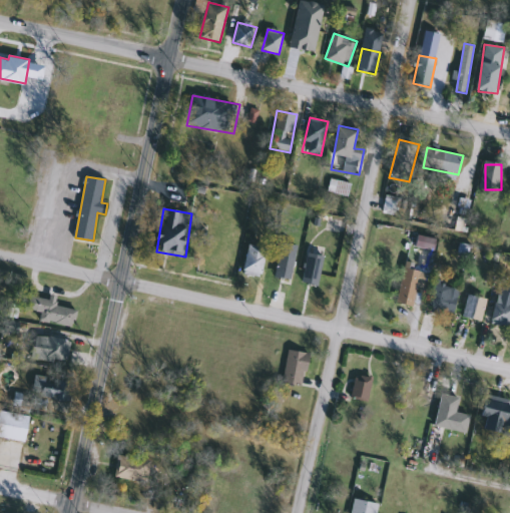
[(294,279),(276,278),(280,243),(297,245),(294,279)]
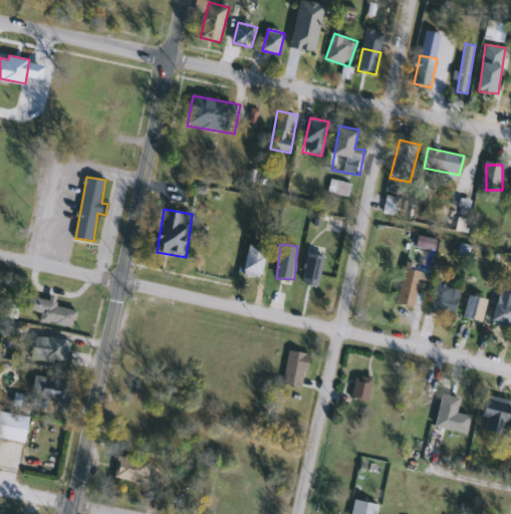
[(268,250),(261,277),(243,273),(251,245),(268,250)]
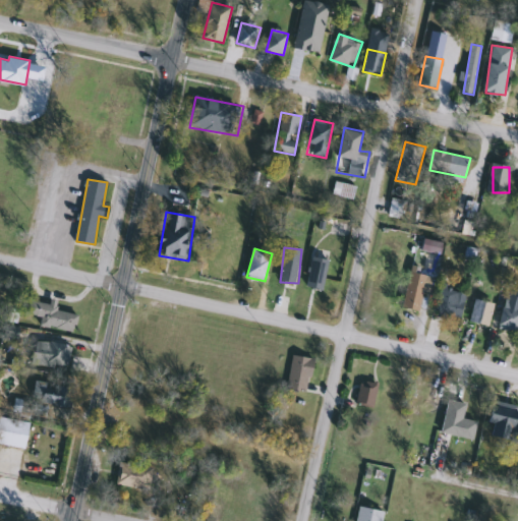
[(324,290),(307,287),(313,256),(330,259),(324,290)]
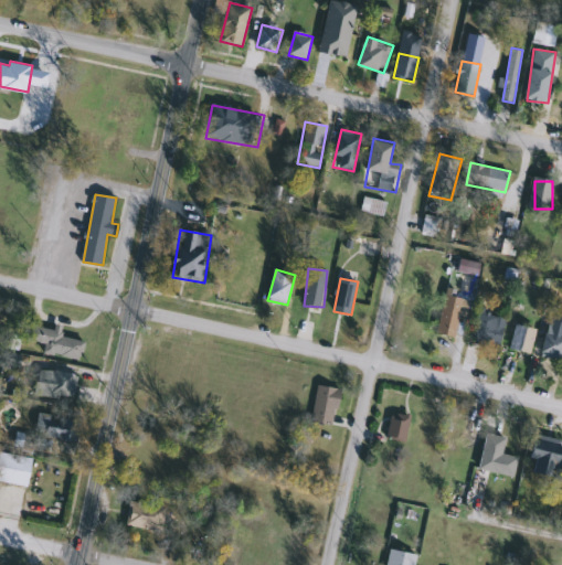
[(468,300),(458,339),(436,333),(446,295),(468,300)]
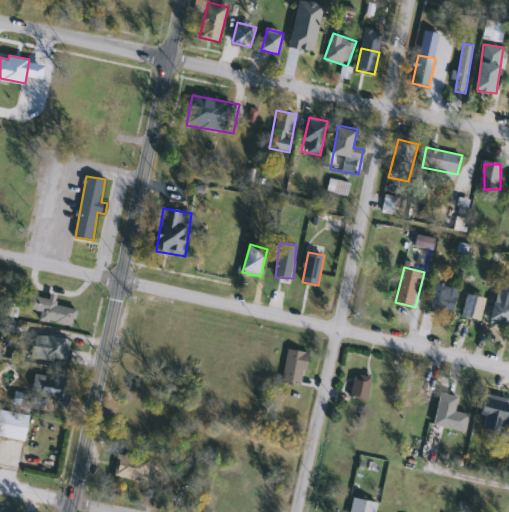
[(460,287),(452,314),(427,307),(435,280),(460,287)]
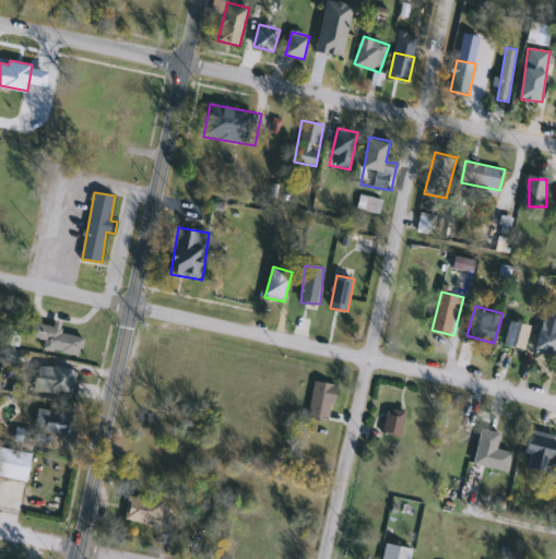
[(61,333),(85,339),(81,358),(43,349),(45,341),(31,337),(34,320),(62,326),(61,333)]
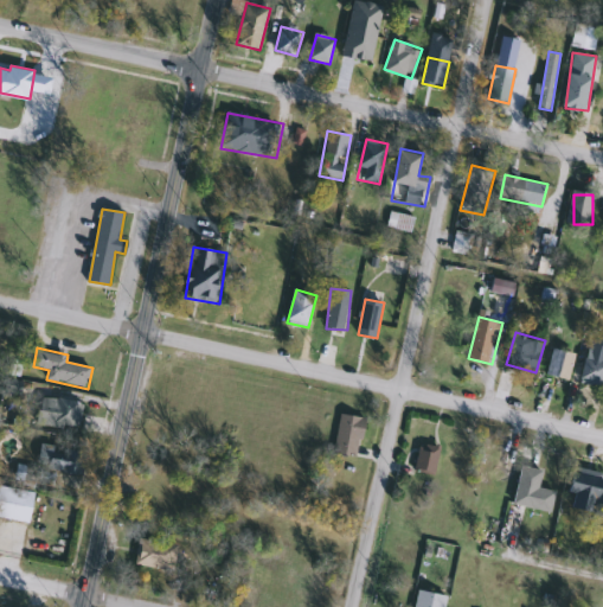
[(577,355),(569,382),(547,375),(555,349),(577,355)]
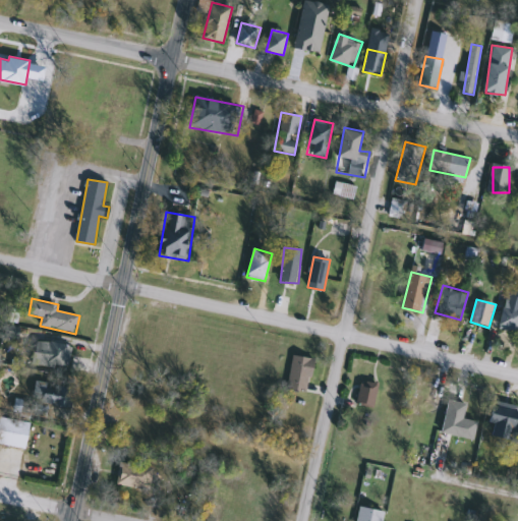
[(501,330),(504,302),(517,303),(517,332),(501,330)]
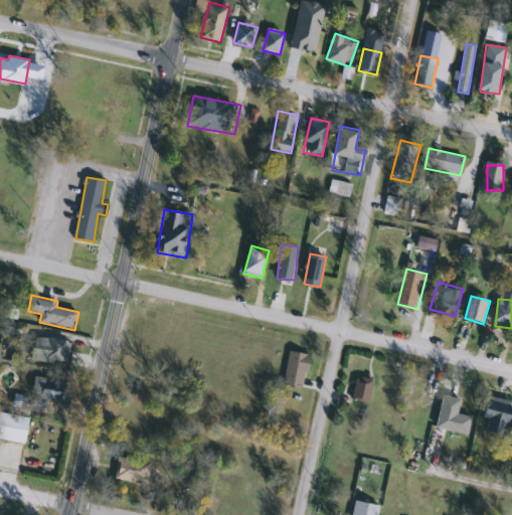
[(35,361),(37,337),(70,340),(67,364),(35,361)]
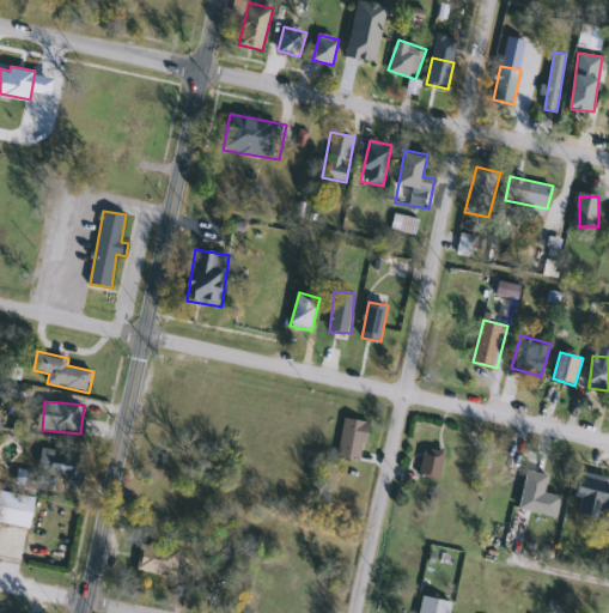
[(361,462),(336,457),(345,418),(370,423),(361,462)]
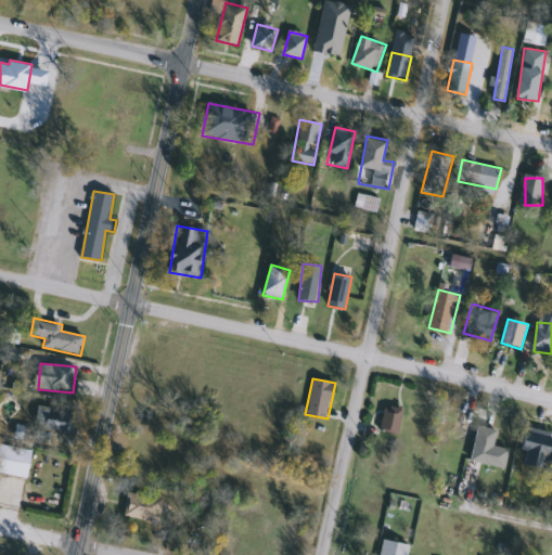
[(43,404),(69,420),(61,436),(34,420),(43,404)]
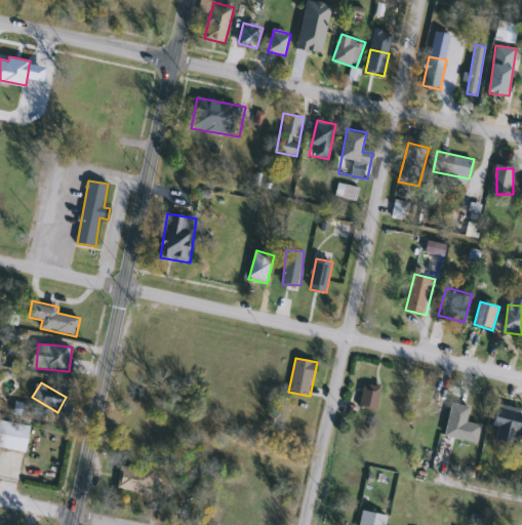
[(383,387),(376,412),(359,408),(365,382),(383,387)]
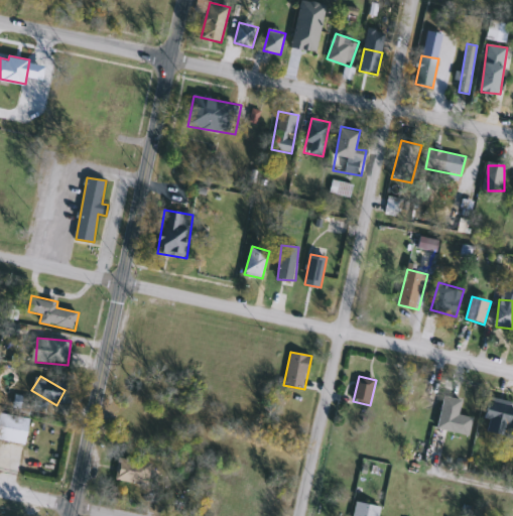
[(474,418),(470,435),(435,429),(442,396),(464,400),(461,415),(474,418)]
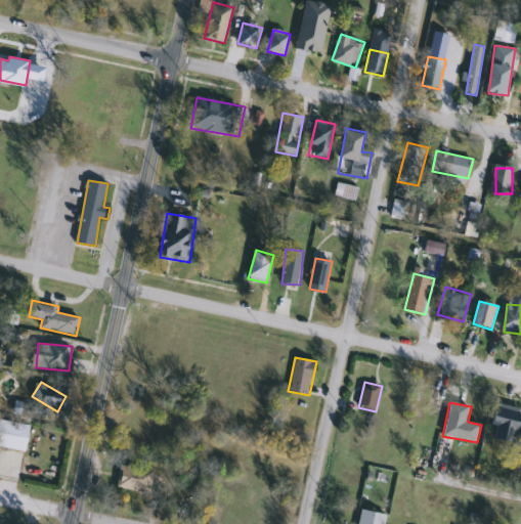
[(492,426),(498,403),(520,408),(520,422),(515,443),(494,438),(497,427),(492,426)]
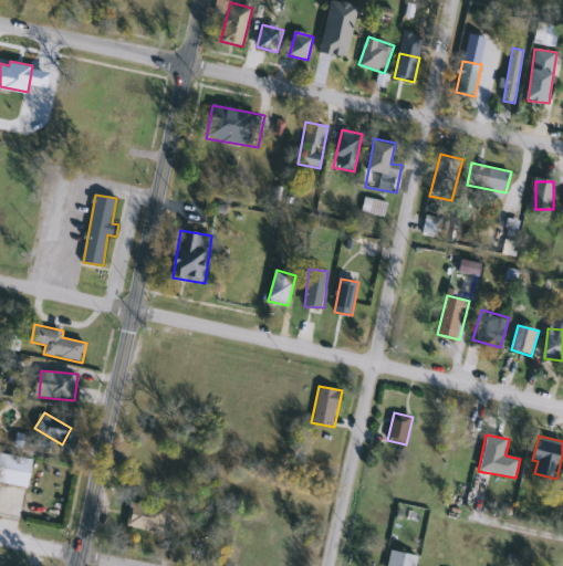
[(28,489),(0,483),(0,452),(33,459),(28,489)]
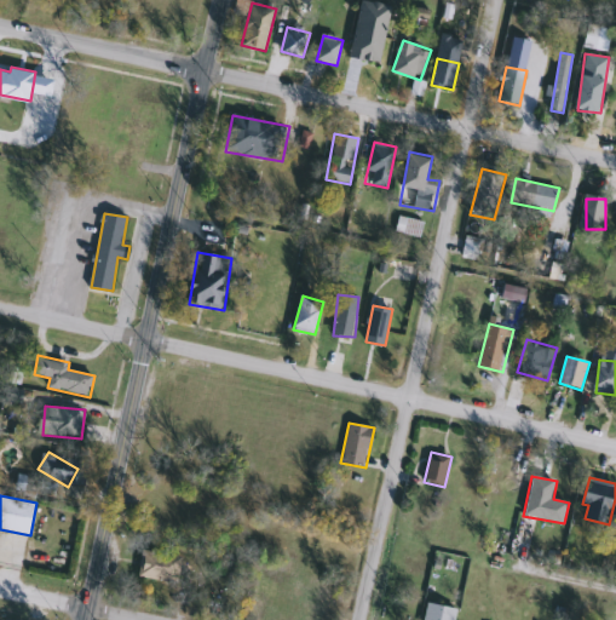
[(180,584),(139,579),(143,551),(183,555),(180,584)]
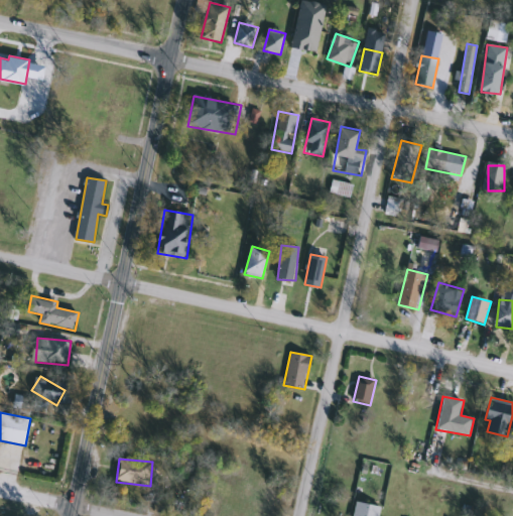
[(378,515),(353,515),(354,503),(379,505),(378,515)]
